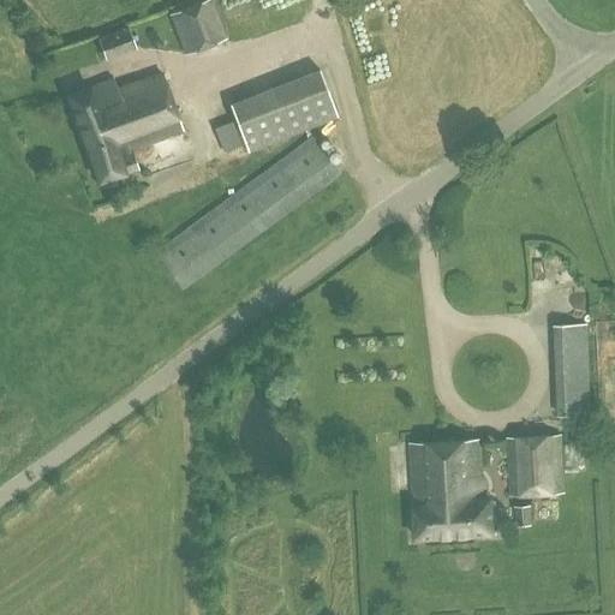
[(208,0),(168,17),(184,57),(228,39),(213,0),(208,0)]
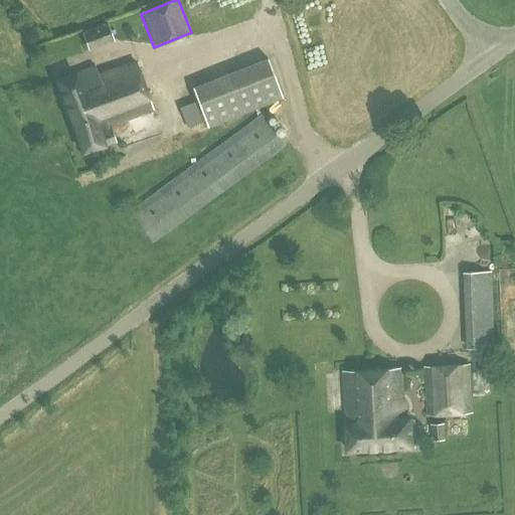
[(81,31),(89,51),(115,41),(107,21),(81,31)]
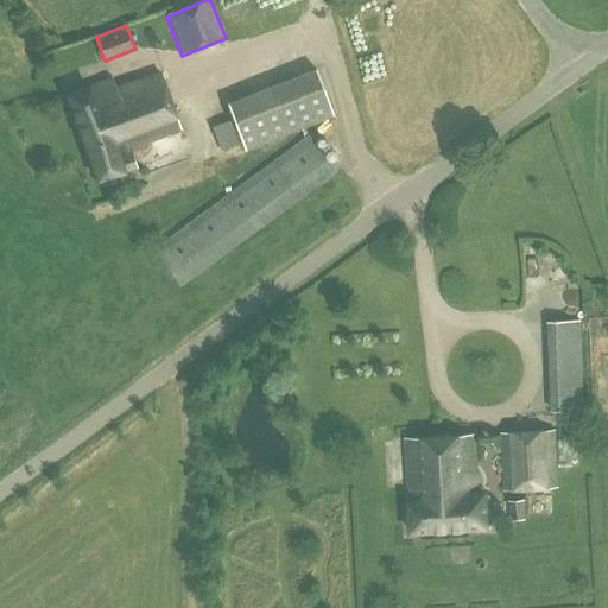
[(213,127),(221,152),(242,144),(245,150),(334,115),(317,70),(228,105),(233,119),(213,127)]
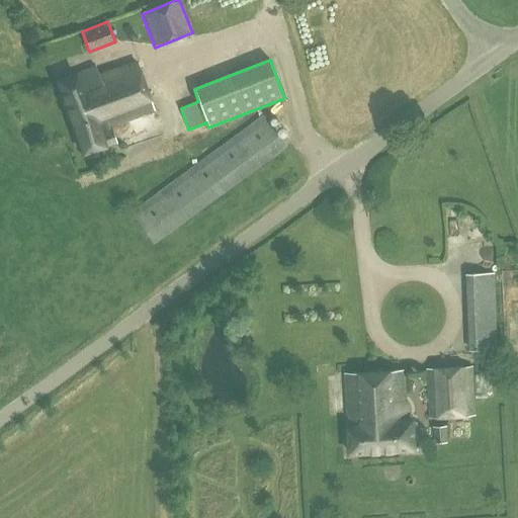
[(57,80),(84,154),(117,142),(111,126),(154,110),(136,62),(98,76),(95,67),(57,80)]
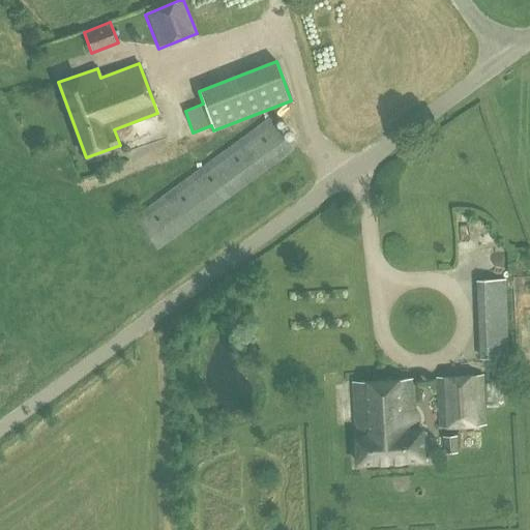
[(134,217),(157,249),(294,149),(270,118),(134,217)]
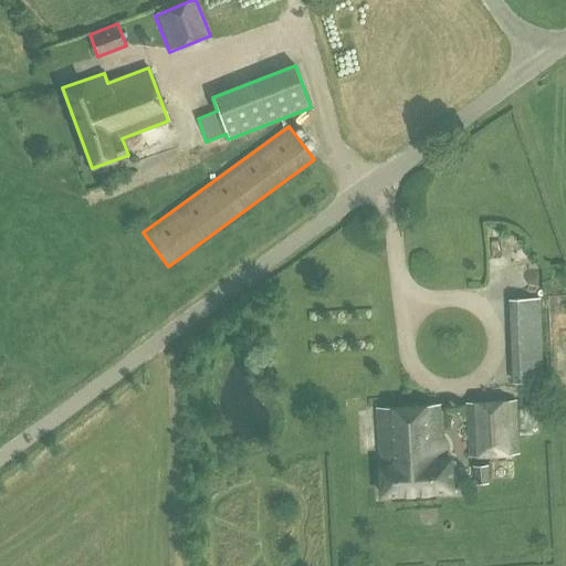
[(510,299),(513,383),(545,381),(541,297),(510,299)]
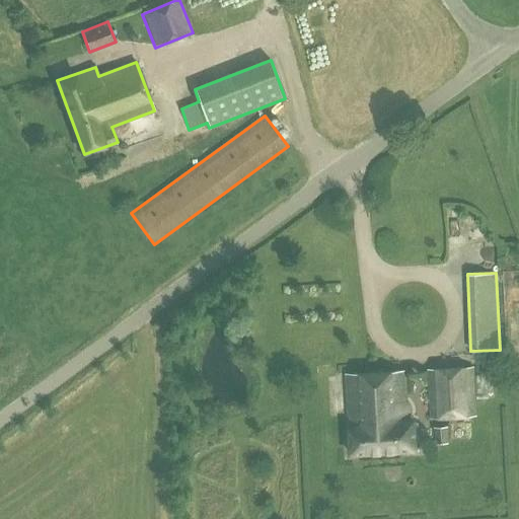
[(428,368),(430,419),(446,418),(465,417),(475,417),(473,367),(428,368)]
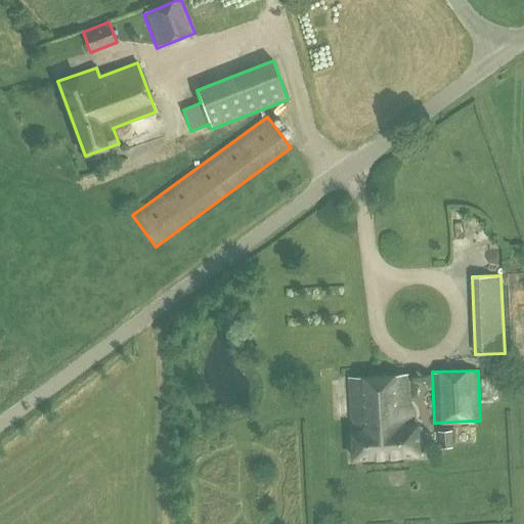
[(351,378),(355,457),(420,454),(419,424),(411,424),(409,375),(351,378)]
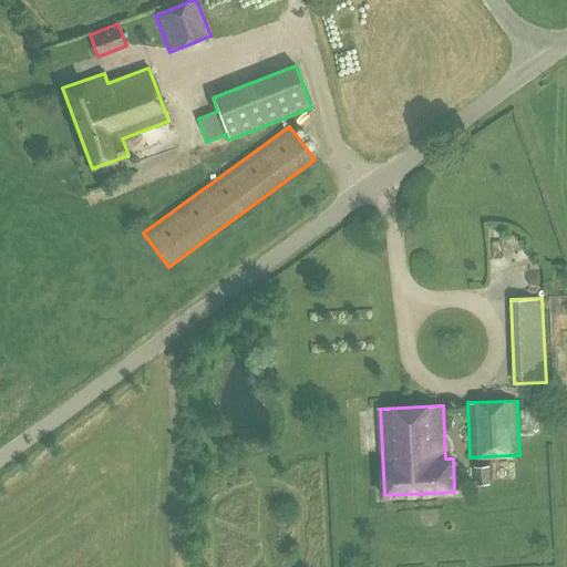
[(476,466),(476,484),(491,484),(491,466),(476,466)]
